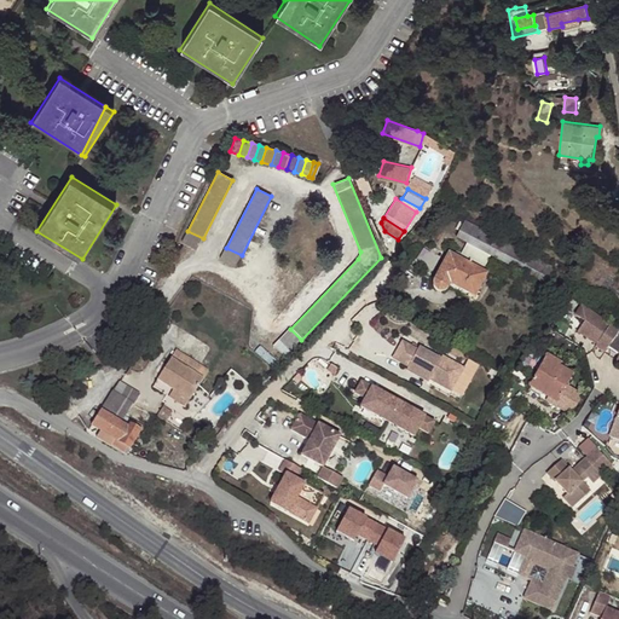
[(455,237),(544,283),(553,268),(463,223),(455,237)]
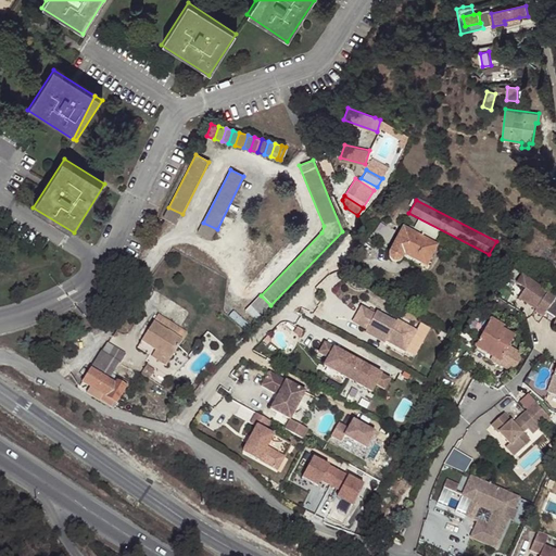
[(182,214),(168,207),(163,219),(176,226),(182,214)]
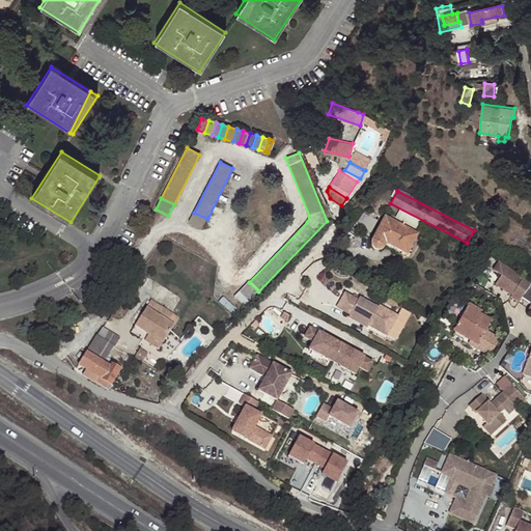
[(207,219),(194,213),(189,223),(201,229),(207,219)]
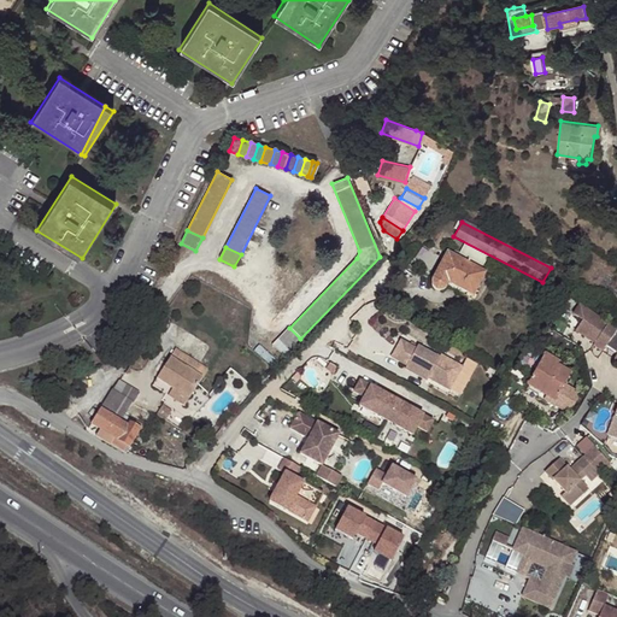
[(446,285),(454,288),(471,298),(483,274),(444,253),(430,281),(429,287),(429,288),(430,289),(432,292),(435,293),(438,293),(442,292),(444,291),(444,289),(444,288),(446,285)]
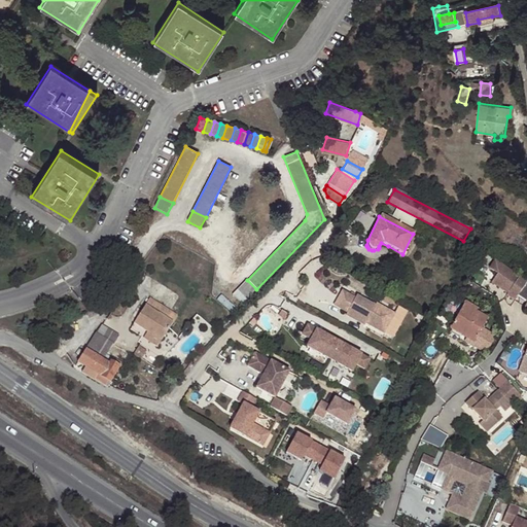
[(491,265),(504,273),(507,268),(494,259),(491,265)]
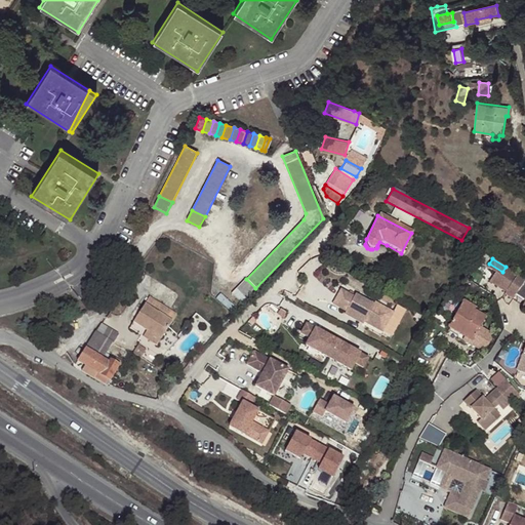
[(230,293),(240,303),(253,289),(244,280),(230,293)]
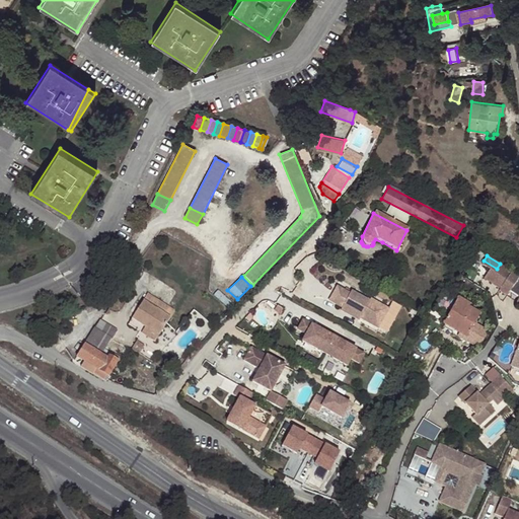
[(337,286),(328,300),(342,307),(340,310),(358,320),(360,318),(377,327),(388,308),(370,298),(369,300),(351,290),(349,293),(337,286)]
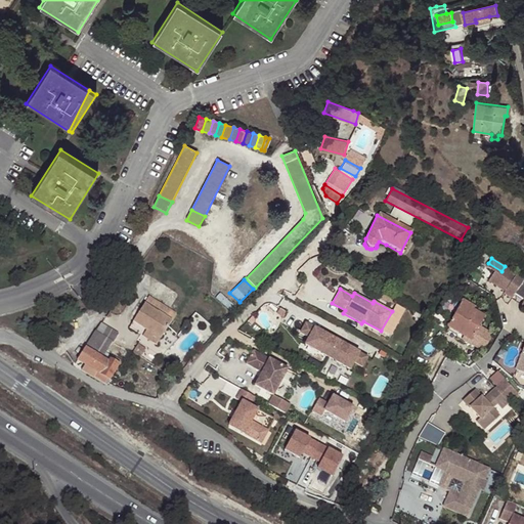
[(138,310),(165,328),(174,314),(147,296),(138,310)]
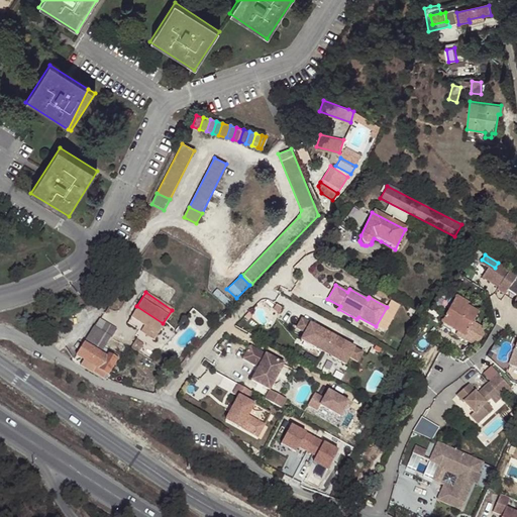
[(440,322),(463,336),(478,313),(466,306),(467,304),(455,297),(440,322)]
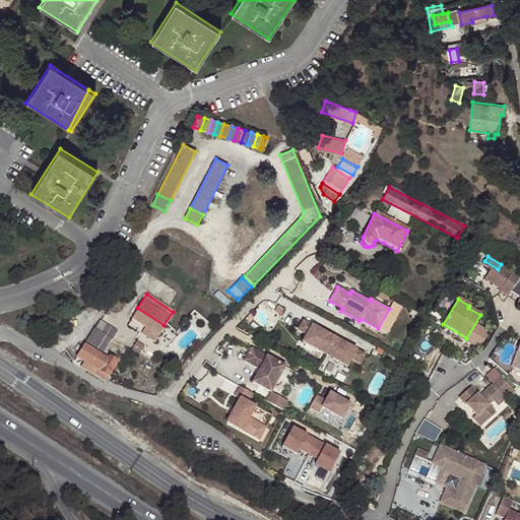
[(143,327),(157,336),(164,325),(137,308),(130,319),(143,327)]
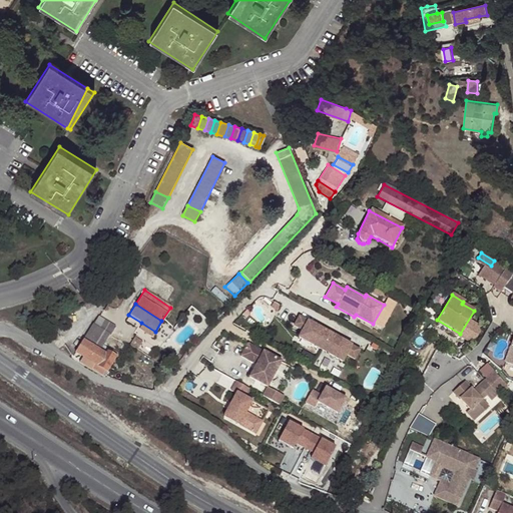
[(367,344),(302,315),(298,326),(305,329),(301,338),(358,363),(367,344)]
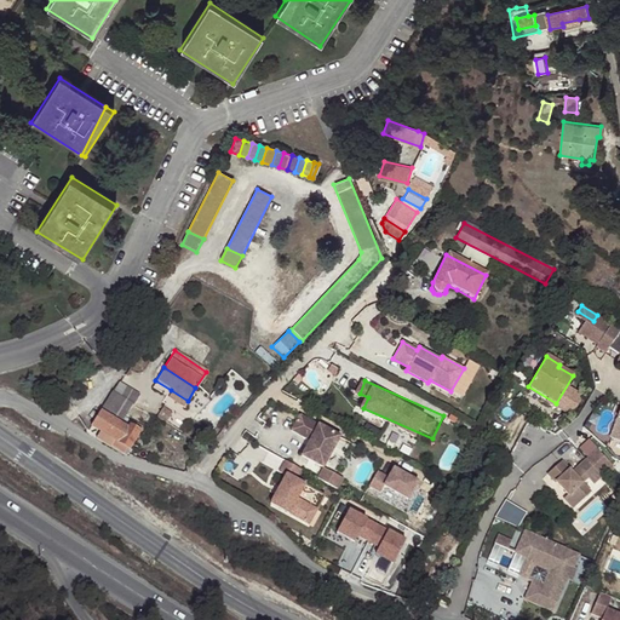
[(116,396),(131,406),(137,396),(118,384),(112,392),(116,396)]
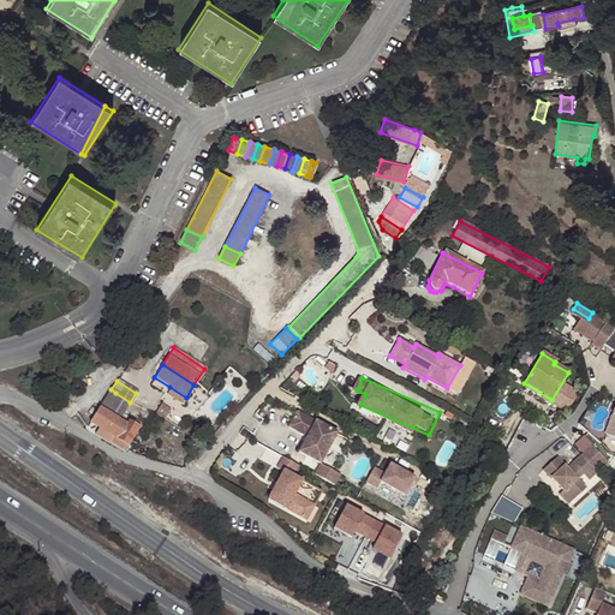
[(181,404),(186,398),(169,387),(166,394),(181,404)]
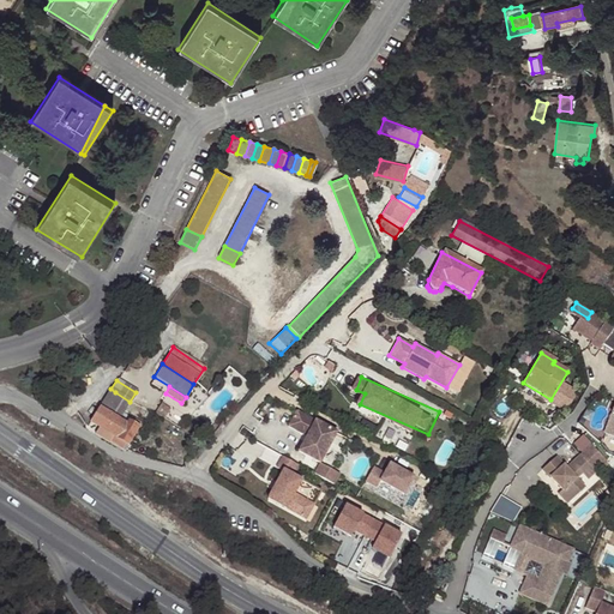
[(119,420),(130,402),(115,392),(110,389),(90,422),(98,427),(109,433),(112,435),(125,443),(127,445),(139,427),(130,421),(127,426),(119,420)]
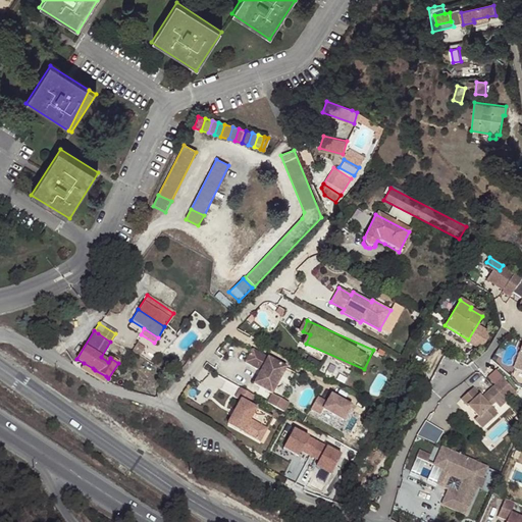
[(135,351),(143,355),(147,346),(140,342),(135,351)]
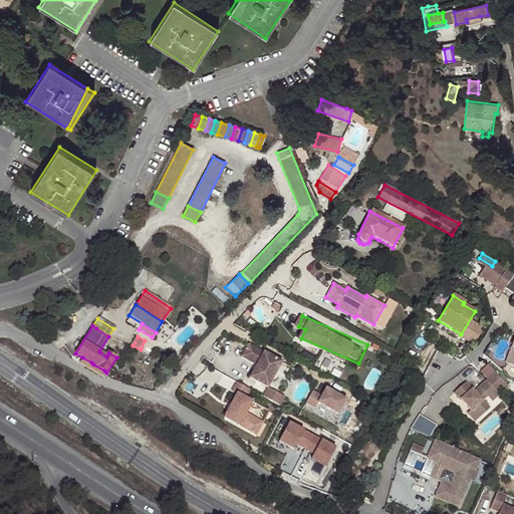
[(249,377),(267,388),(281,361),(248,343),(241,356),(256,365),(249,377)]
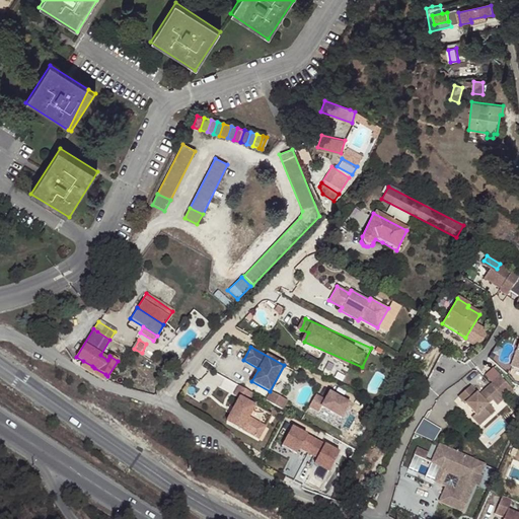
[(80,366),(80,367),(88,372),(92,366),(83,361),(80,366)]
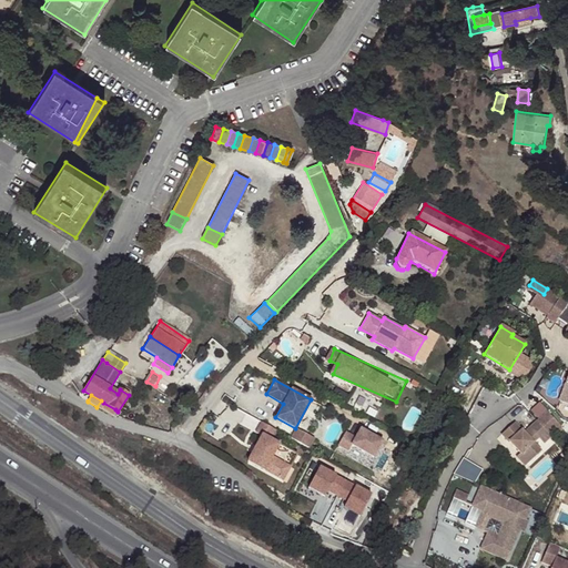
[(100,408),(111,416),(115,409),(103,403),(100,408)]
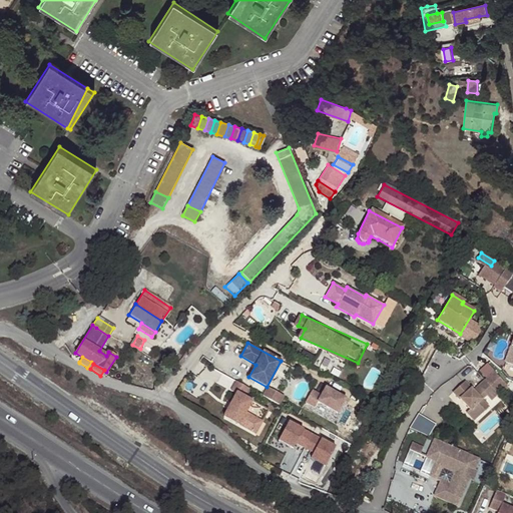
[(473,412),(468,417),(476,425),(491,410),(483,402),(487,398),(492,403),(508,388),(494,373),(474,394),(465,385),(454,396),(461,404),(462,402),(473,412)]
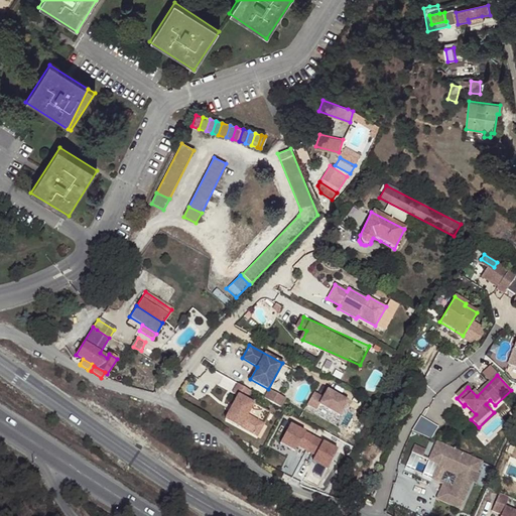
[(245,400),(250,391),(237,383),(232,393),(237,396),(225,418),(255,435),(262,422),(247,414),(252,404),(245,400)]
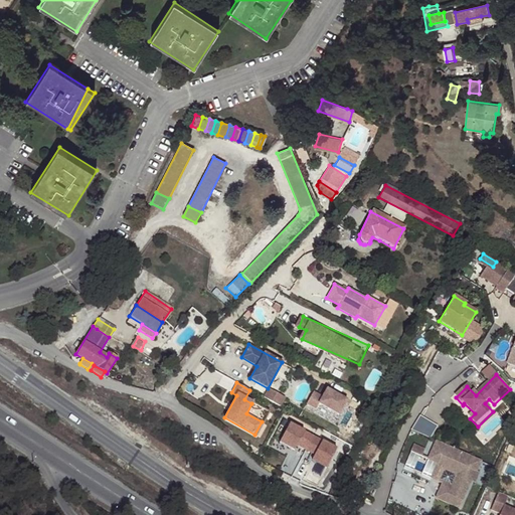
[(317,390),(310,403),(320,408),(323,402),(346,414),(355,398),(333,386),(328,396),(317,390)]
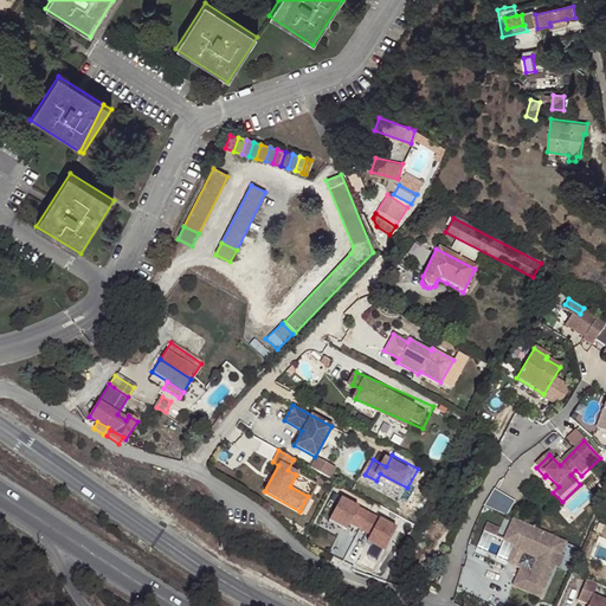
[(335,468),(315,457),(310,468),(329,478),(335,468)]
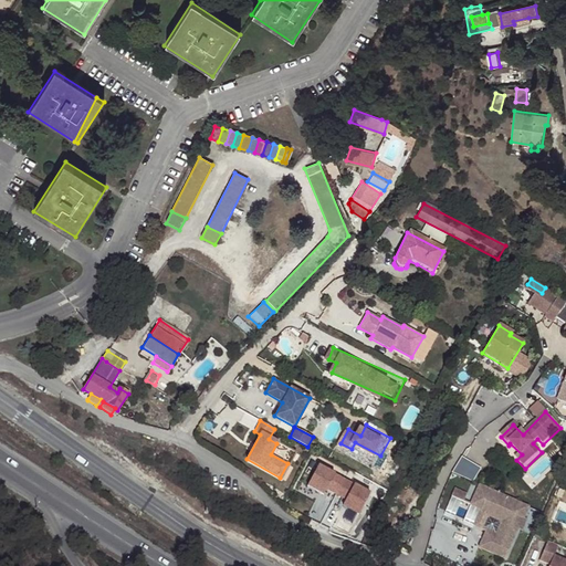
[(505,449),(516,460),(522,454),(510,443),(509,446),(505,449)]
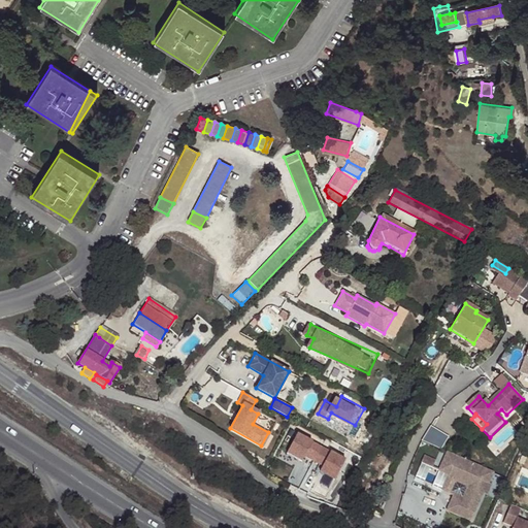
[(431,426),(425,440),(446,449),(452,434),(431,426)]
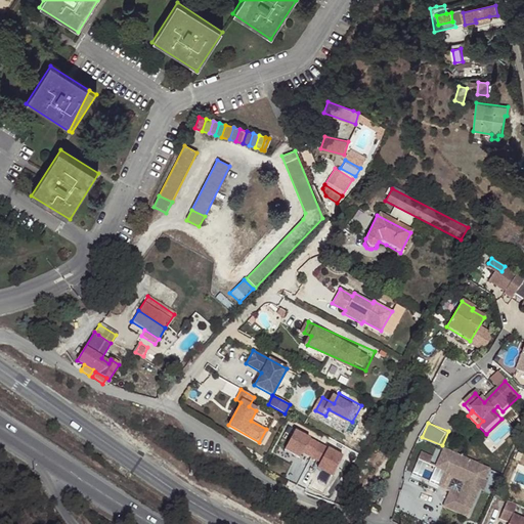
[(266,429),(259,442),(261,443),(268,431),(266,429)]
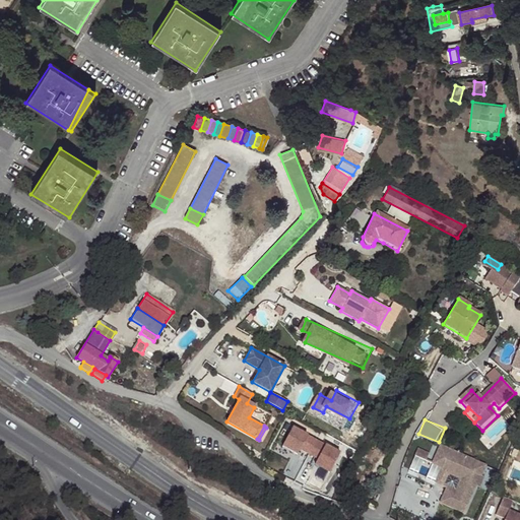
[(288,447),(337,470),(347,450),(299,427),(288,447)]
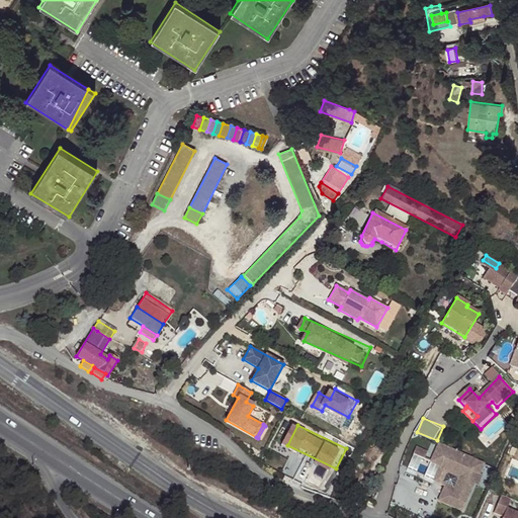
[(440,447),(432,465),(442,469),(436,485),(446,490),(440,504),(464,514),(477,488),(482,478),(486,467),(440,447)]
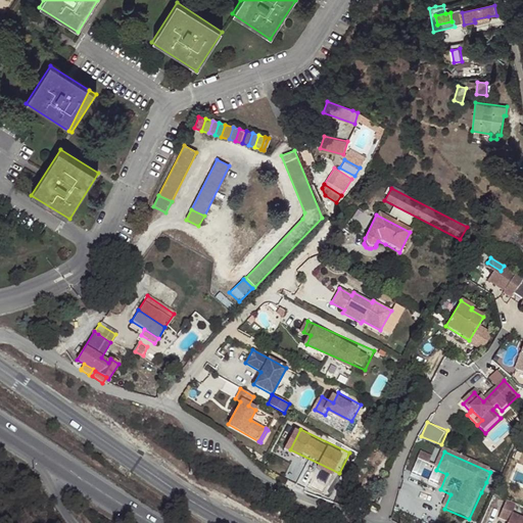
[(430,467),(434,460),(422,455),(419,463),(430,467)]
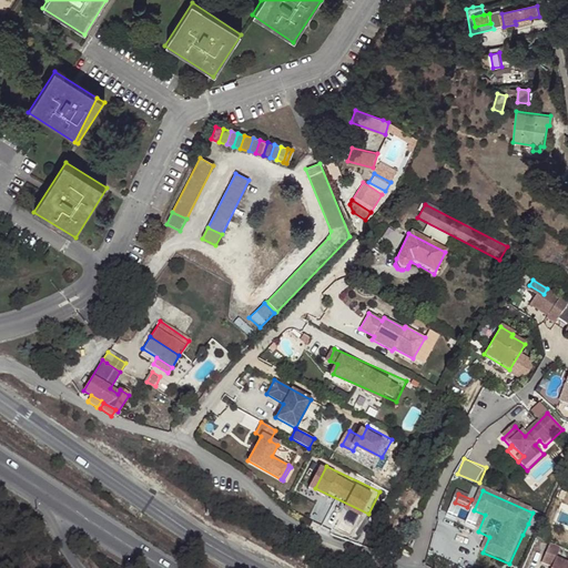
[(455,503),(448,519),(478,531),(485,515),(474,510),(467,507),(455,503)]
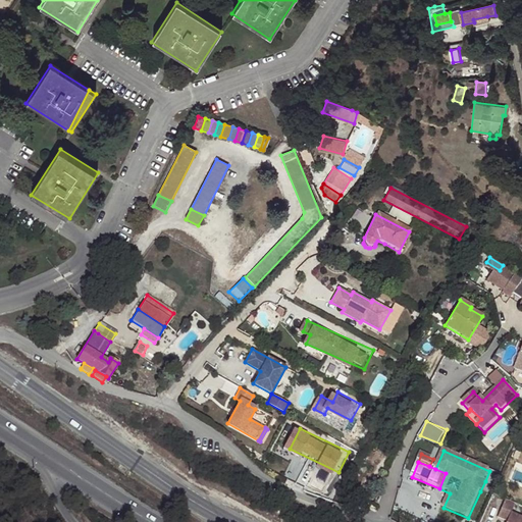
[(485,481),(480,491),(484,492),(488,482),(485,481)]
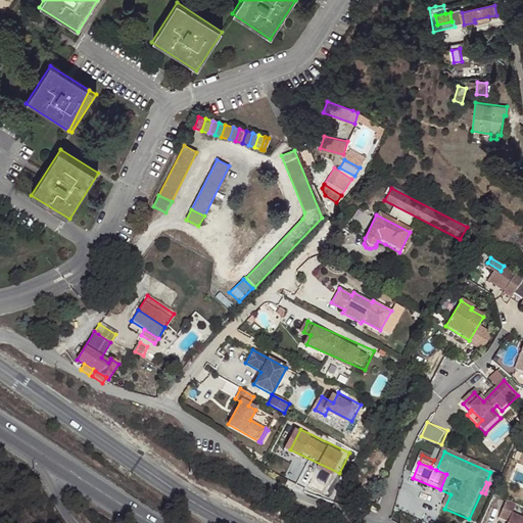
[(522,522),(522,518),(508,513),(512,503),(502,498),(494,517),(504,521),(503,522),(522,522)]
